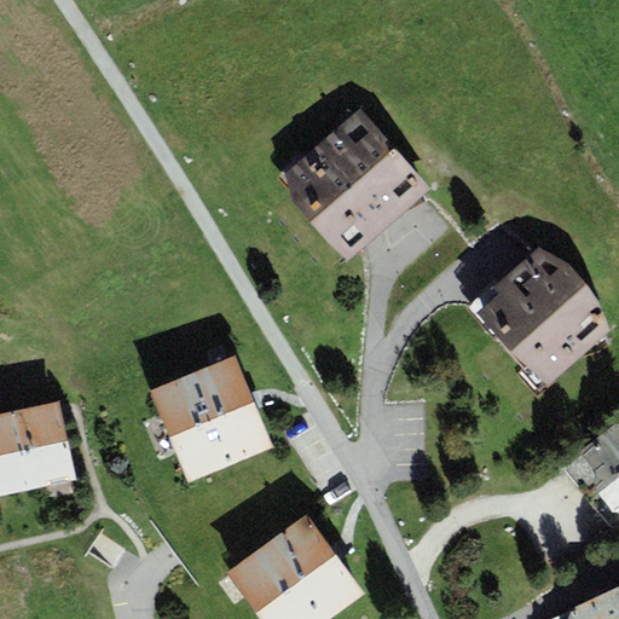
[(285,174),(290,197),(348,262),(432,189),(359,108),(285,174)]
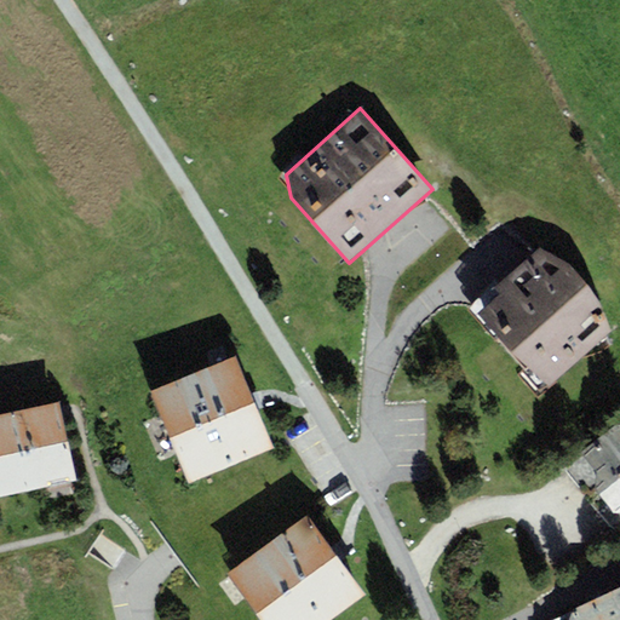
[(539,247),(494,288),(499,294),(480,311),(549,386),(612,331),(602,303),(567,265),(539,247)]
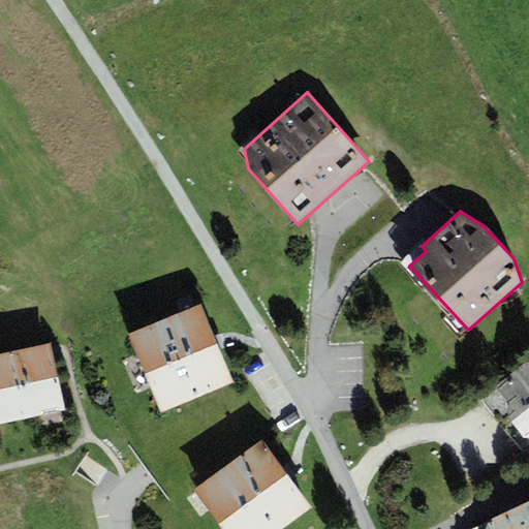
[(129,334),(161,411),(234,382),(201,304),(129,334)]
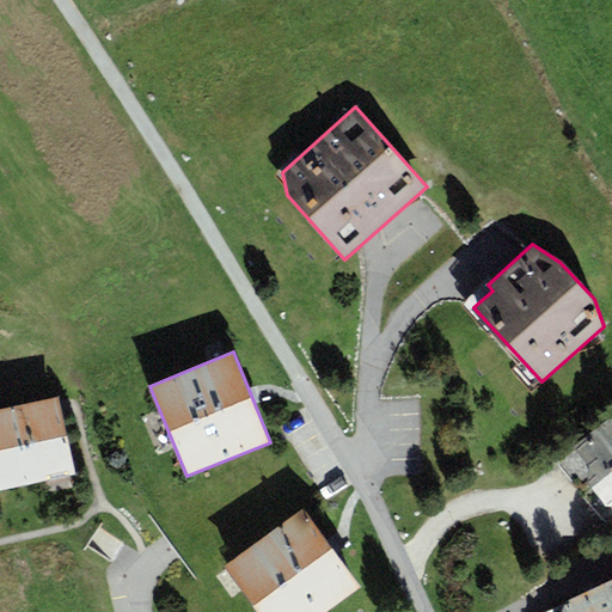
[(0,490),(75,475),(59,396),(0,408),(0,490)]
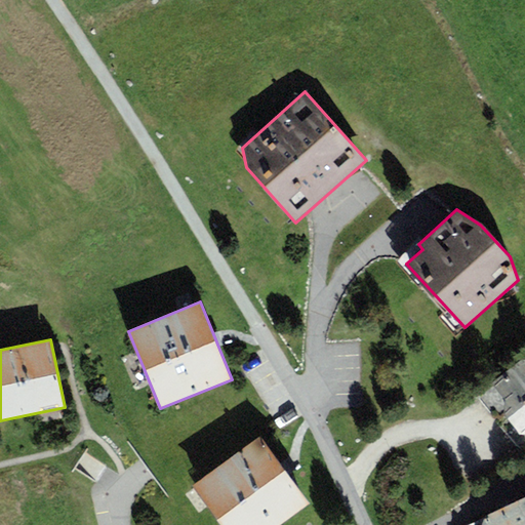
[(524,357),(495,374),(494,388),(508,400),(503,414),(519,434),(524,434),(524,357)]
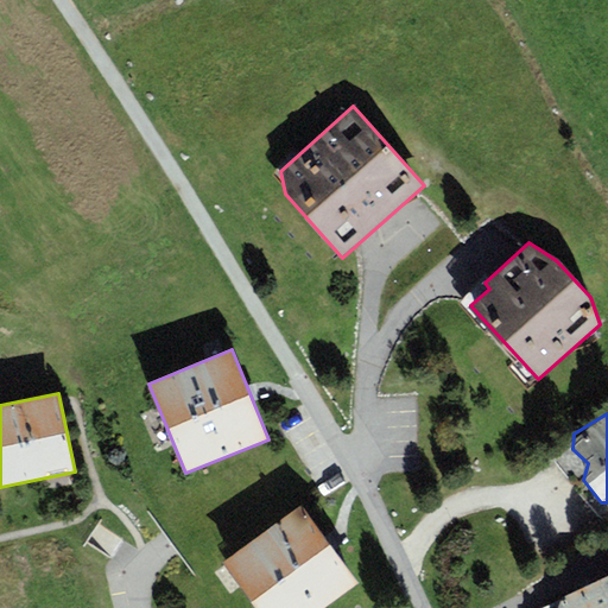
[(302,505),(225,562),(258,607),(323,607),(359,583),(302,505)]
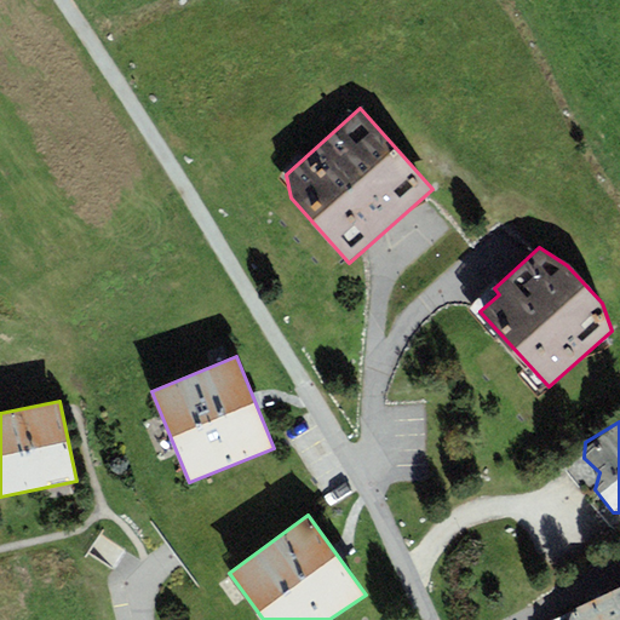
[(619,619),(619,587),(551,619),(619,619)]
